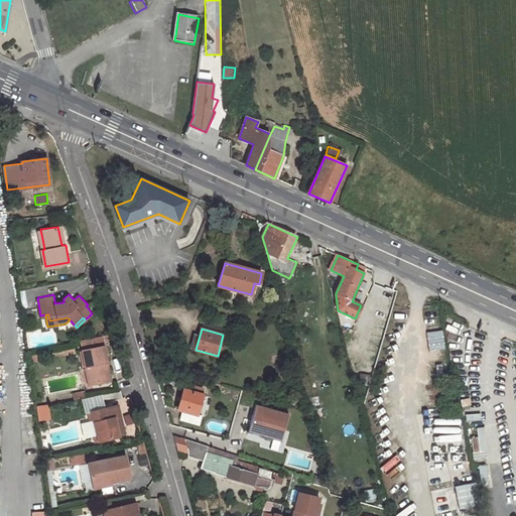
[(428,351),(443,348),(440,331),(425,334),(428,351)]
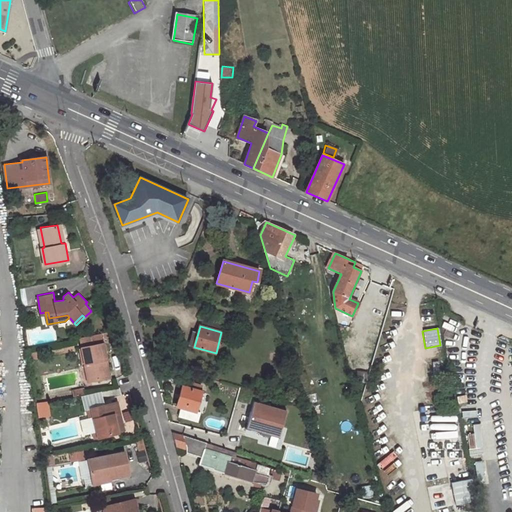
[(89,362),(92,380),(109,376),(102,342),(101,343),(99,335),(81,338),(83,346),(82,346),(85,363),(89,362)]
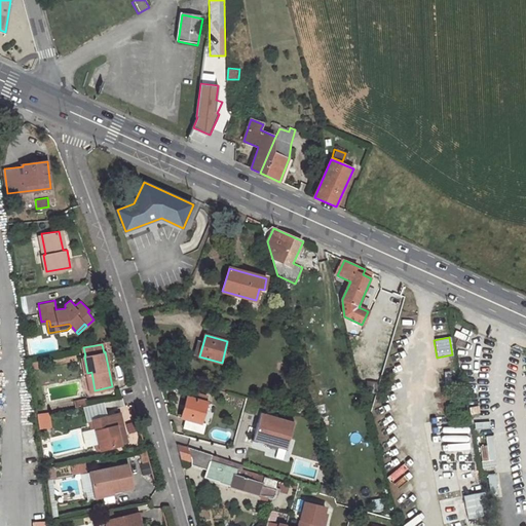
[(197,392),(195,399),(205,402),(208,396),(197,392)]
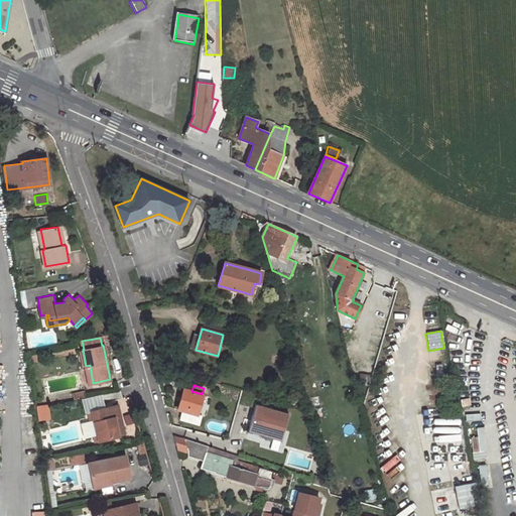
[(191,391),(183,389),(178,407),(185,409),(182,418),(200,422),(202,414),(198,413),(203,394),(202,394),(191,391)]
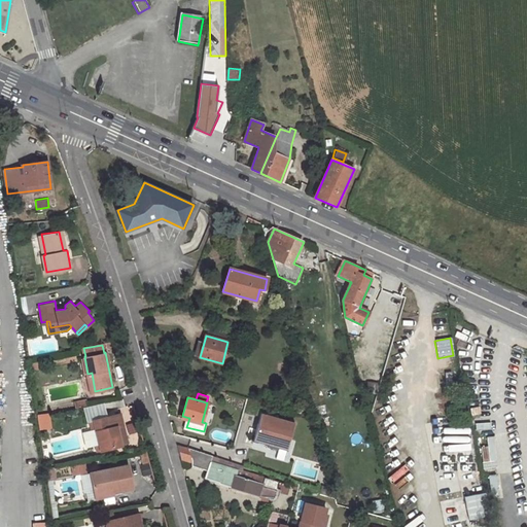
[(95,442),(96,451),(120,445),(118,435),(116,426),(123,424),(119,414),(105,417),(102,402),(88,406),(91,421),(90,421),(92,432),(97,431),(99,441),(95,442)]
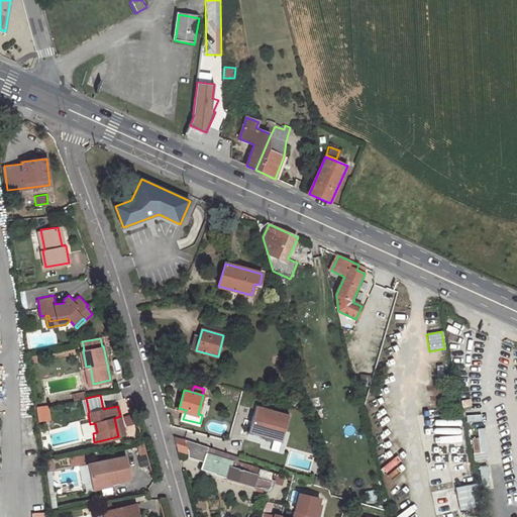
[(35,423),(48,421),(46,406),(33,408),(35,423)]
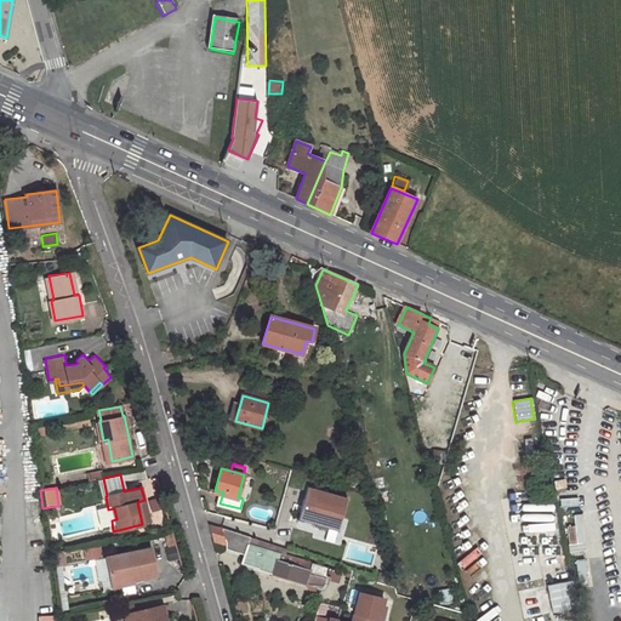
[(308,488),(298,520),(317,525),(315,528),(328,531),(328,529),(339,531),(348,499),(308,488)]
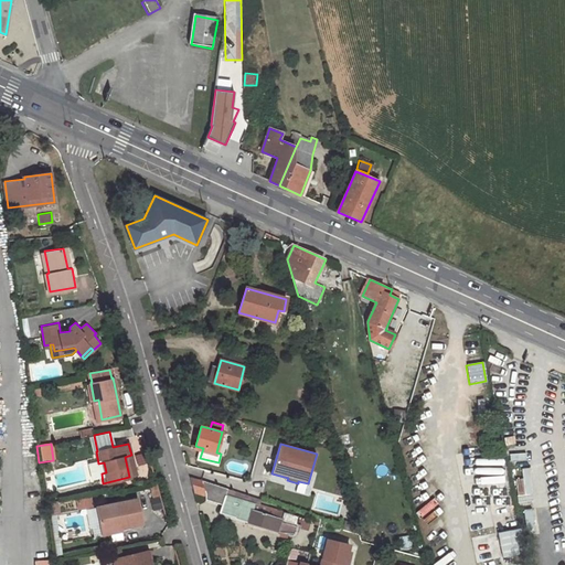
[(134,465),(131,455),(125,457),(127,467),(134,465)]
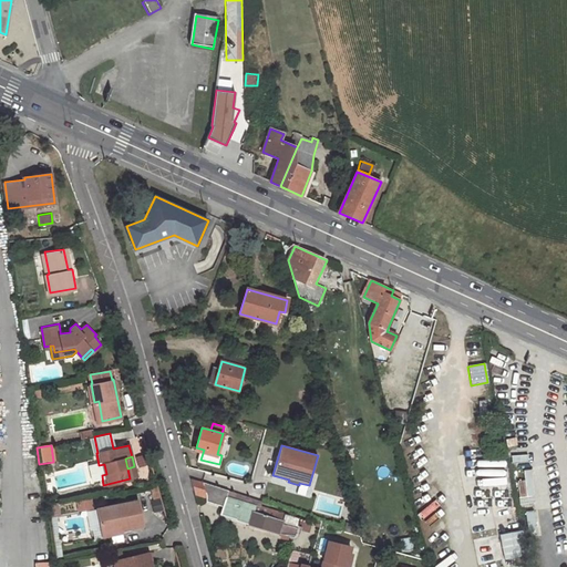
[(45,476),(49,493),(55,491),(55,488),(52,474),(45,476)]
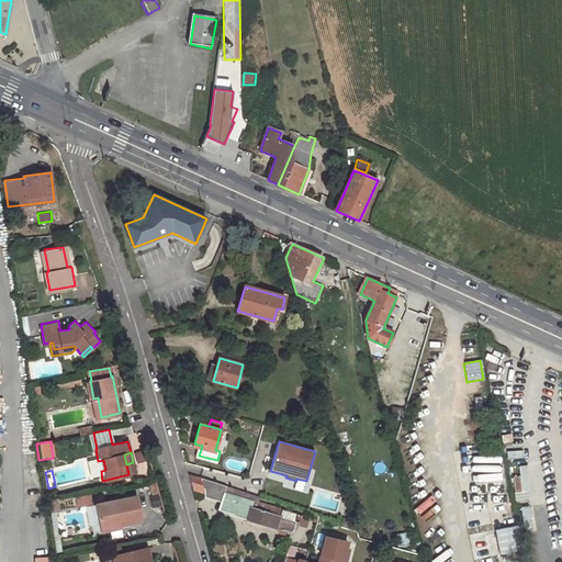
[(192,487),(205,492),(203,485),(202,480),(188,474),(192,487)]
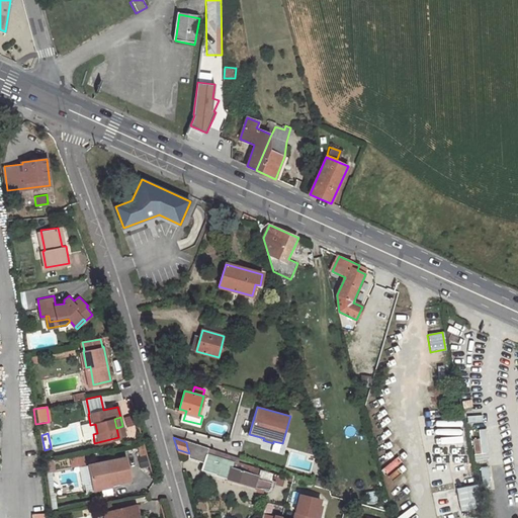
[(187,447),(189,453),(189,458),(202,462),(205,453),(238,463),(240,459),(186,442),(187,447)]
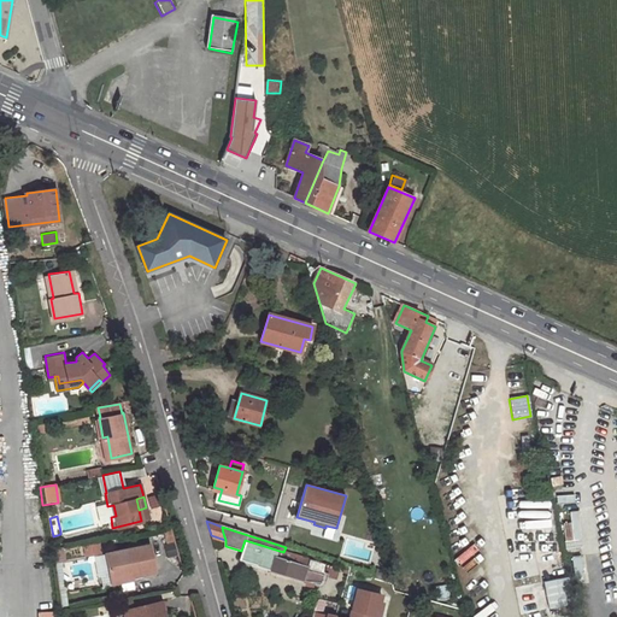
[(241,551),(239,559),(257,565),(256,566),(309,583),(324,588),(328,575),(330,566),(316,562),(283,552),(245,540),(241,551)]
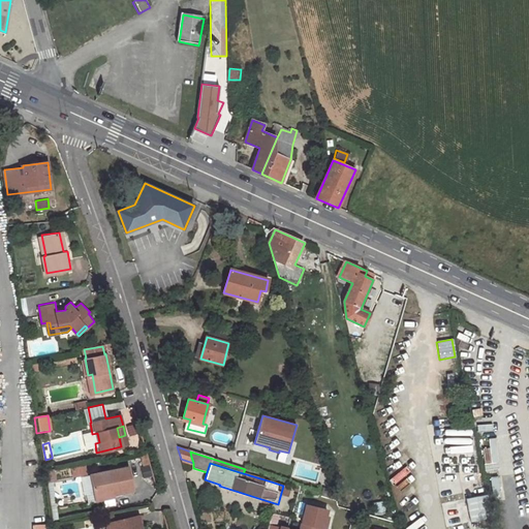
[(47,469),(49,479),(57,478),(55,467),(47,469)]
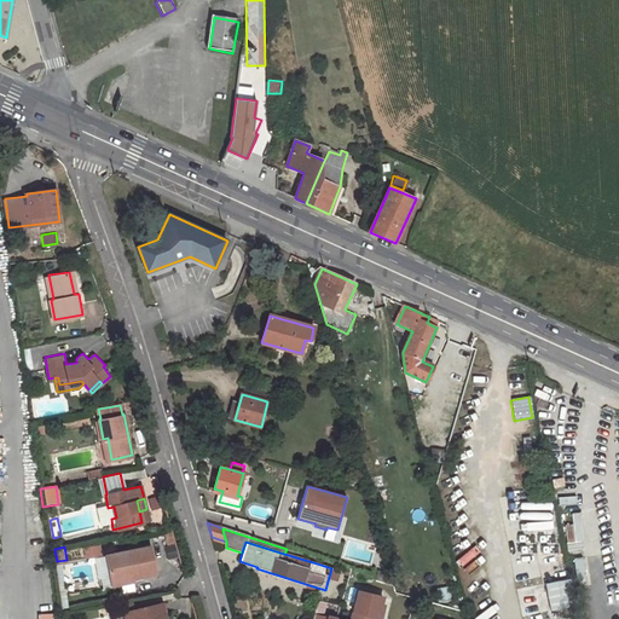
[(110,578),(132,574),(132,578),(155,574),(150,548),(105,556),(110,576),(110,578)]
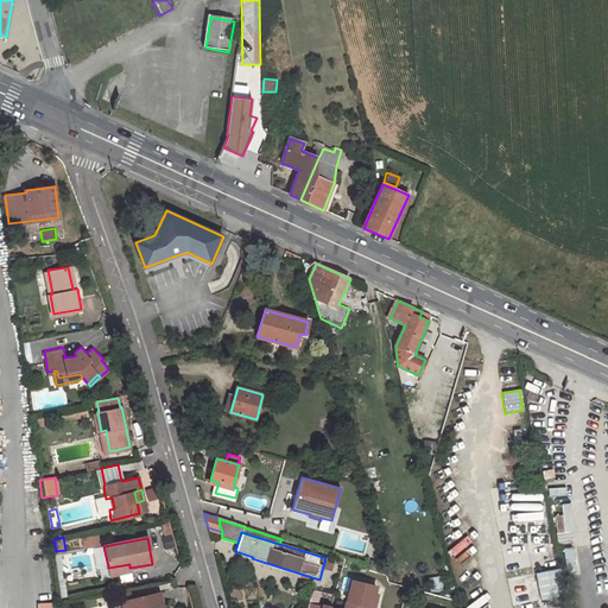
[(103,546),(96,548),(100,568),(108,565),(103,546)]
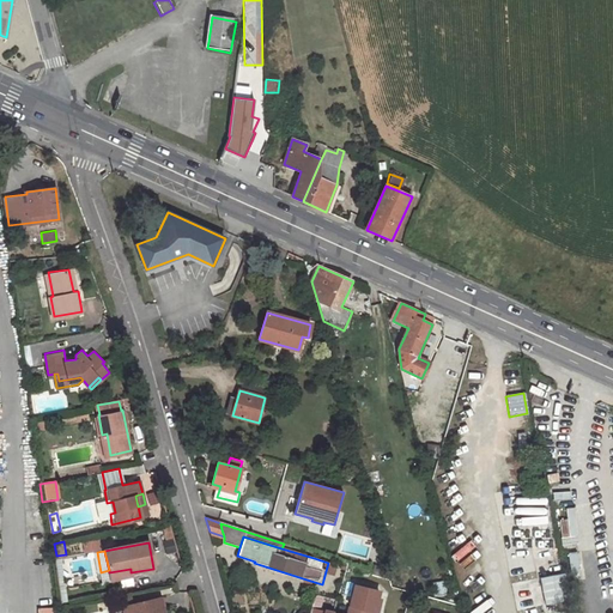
[(328,563),(326,571),(337,575),(339,566),(328,563)]
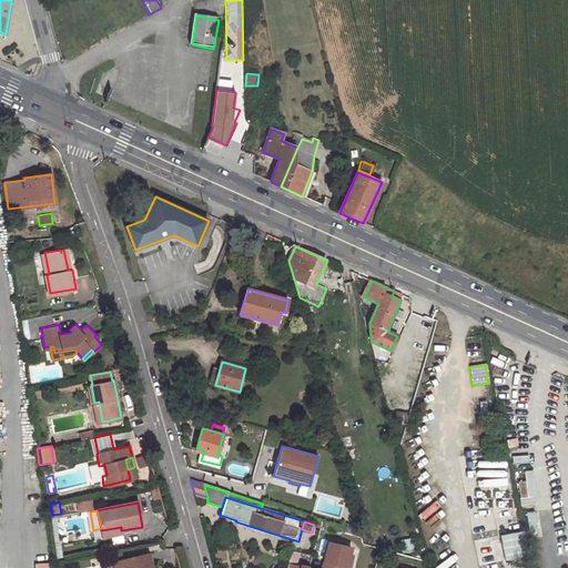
[(121,527),(101,530),(102,537),(122,534),(121,530),(121,527)]
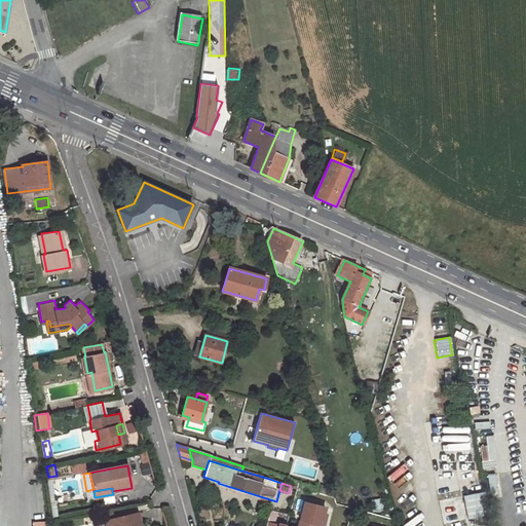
[(295,525),(321,525),(324,506),(298,503),(295,525)]
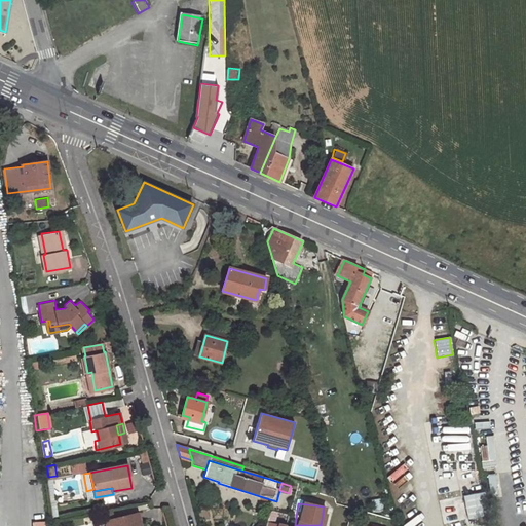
[(285,525),(273,523),(276,514),(269,512),(265,525),(285,525)]
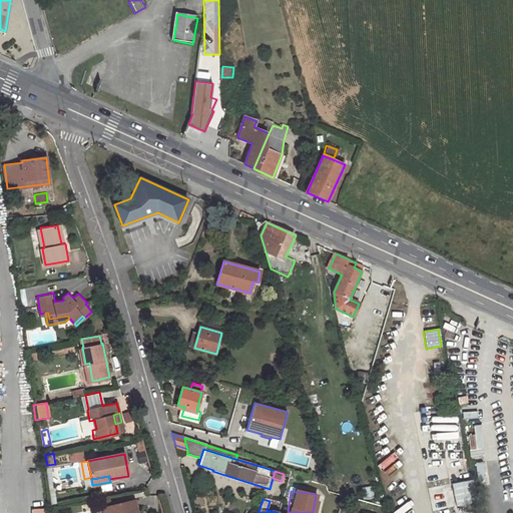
[(102,508),(103,512),(136,512),(134,501),(110,506),(104,508),(102,508)]
